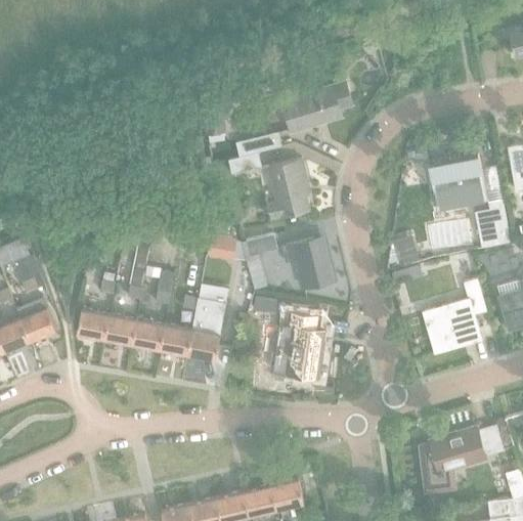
[(522,27),(508,31),(514,58),(522,56),(522,27)]
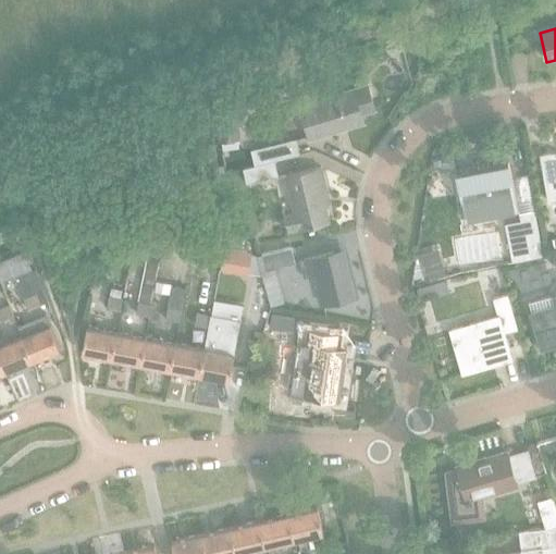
[(298,110),(309,140),(363,124),(360,115),(374,111),(367,87),(354,91),(298,110)]
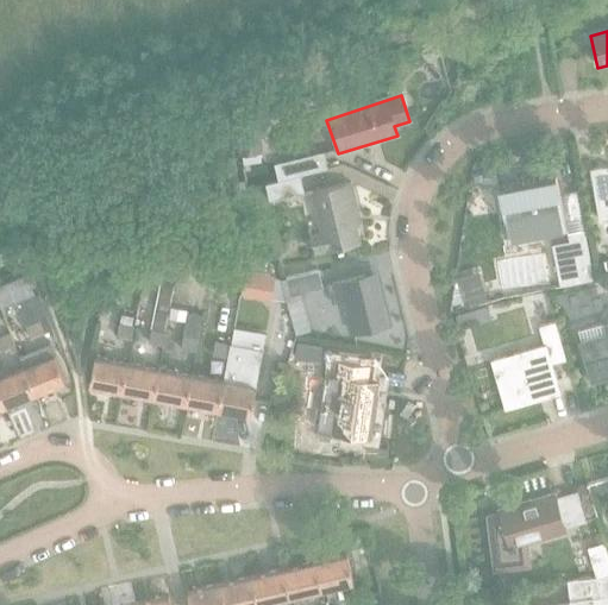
[(233,126),(240,157),(261,153),(252,119),(233,126)]
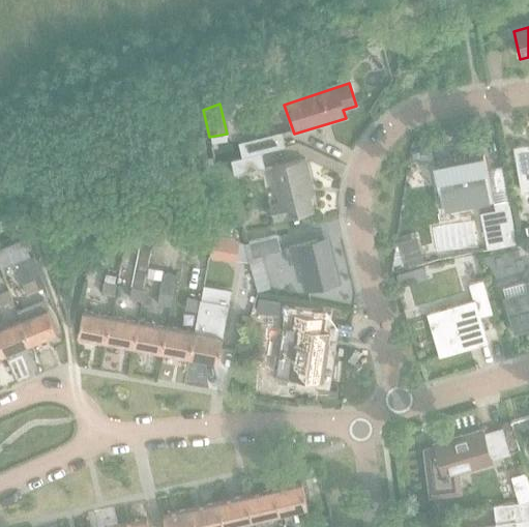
[(251,143),(254,156),(284,149),(281,136),(251,143)]
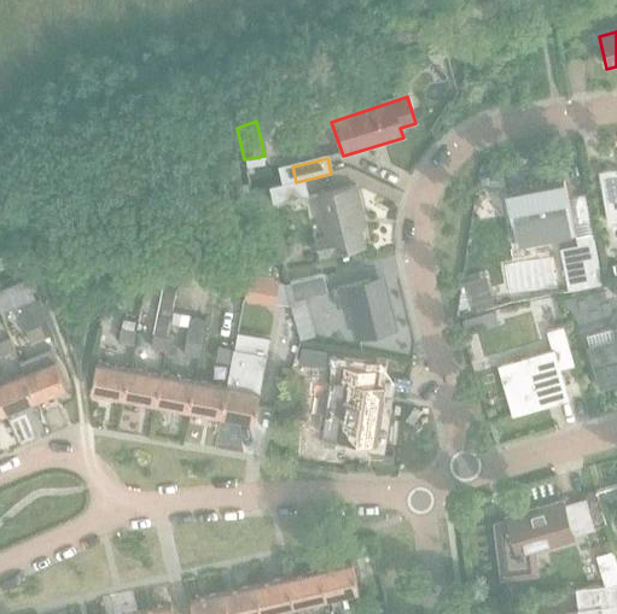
[(616,180),(611,174),(601,175),(610,228),(616,226),(616,180)]
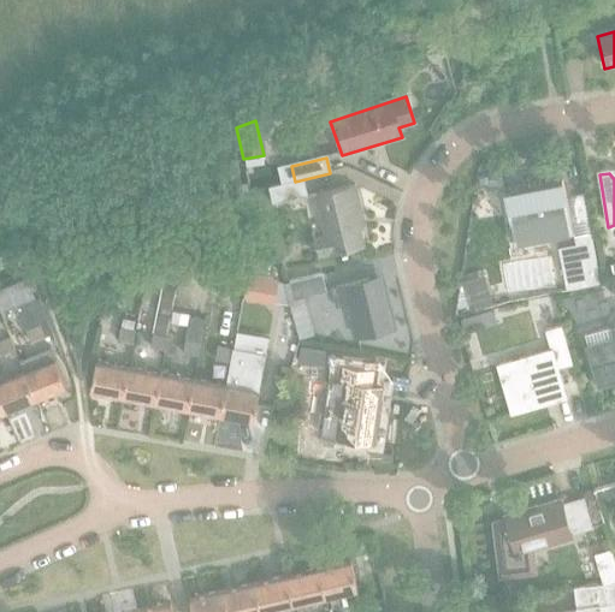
[(503,192),(514,245),(537,242),(537,239),(572,233),(562,180),(503,192)]
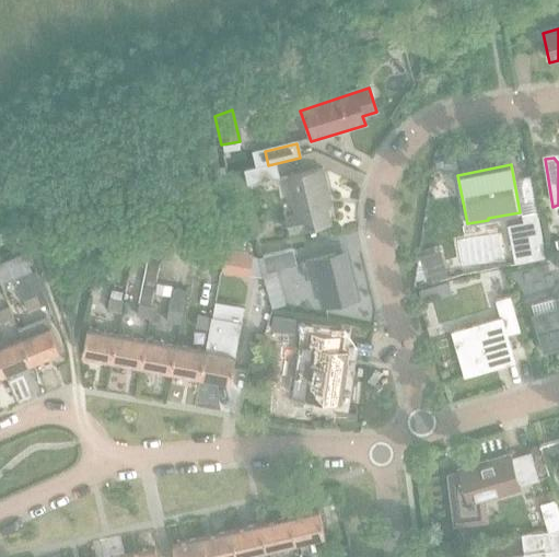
[(244,173),(247,187),(279,180),(276,165),(244,173)]
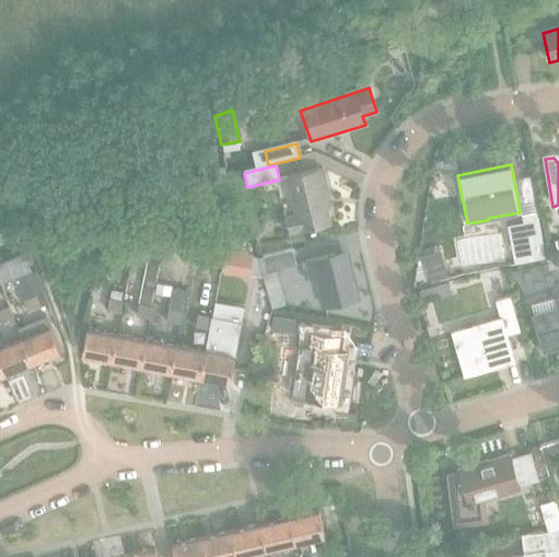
[(286,217),(289,234),(330,224),(325,201),(329,200),(322,171),(287,180),(294,215),(286,217)]
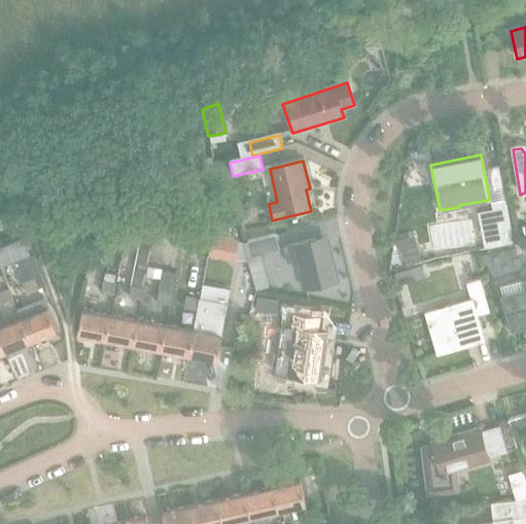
[(499,248),(499,246),(514,244),(507,209),(481,214),(487,247),(492,246),(492,249),(499,248)]
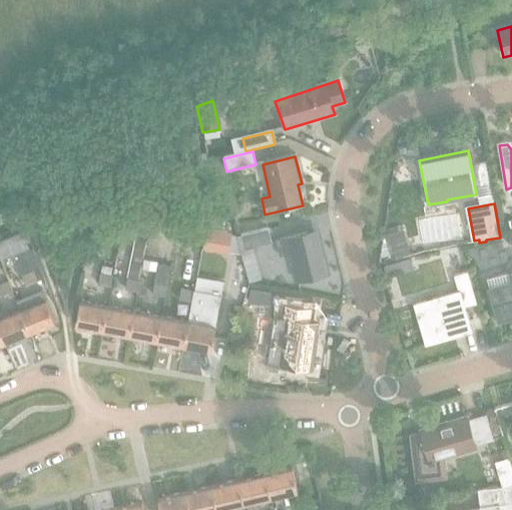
[(206,229),(203,249),(228,253),(232,233),(206,229)]
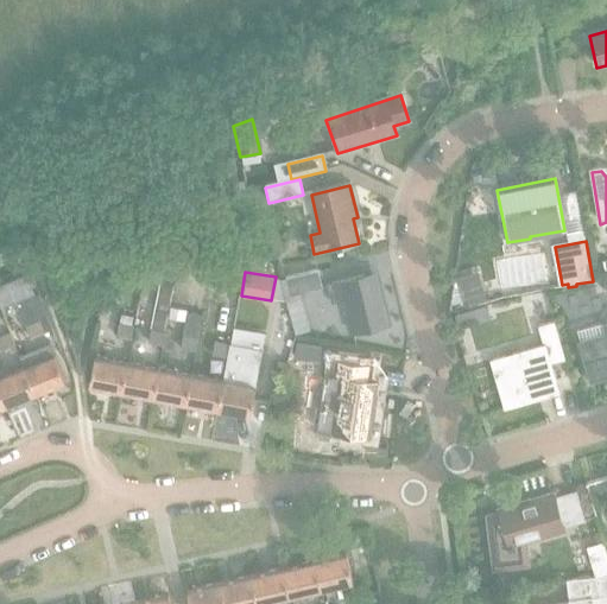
[(285,281),(290,297),(321,290),(317,273),(285,281)]
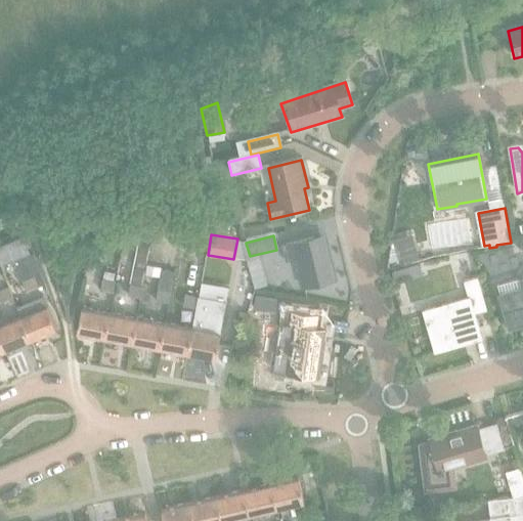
[(303,289),(336,280),(324,236),(287,246),(288,248),(281,250),(286,264),(296,262),(303,289)]
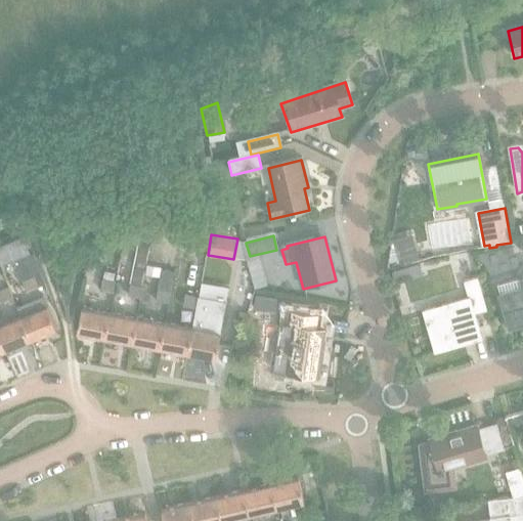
[(0,247),(0,264),(14,259),(7,245),(0,247)]
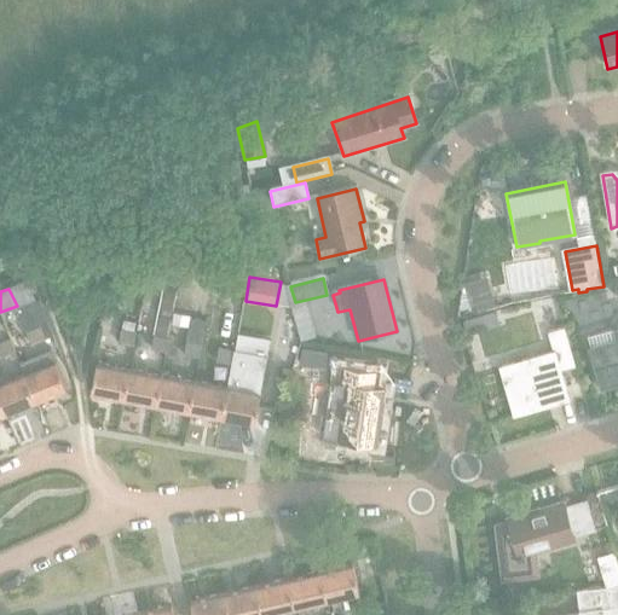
[(17,311),(30,346),(53,337),(40,302),(17,311)]
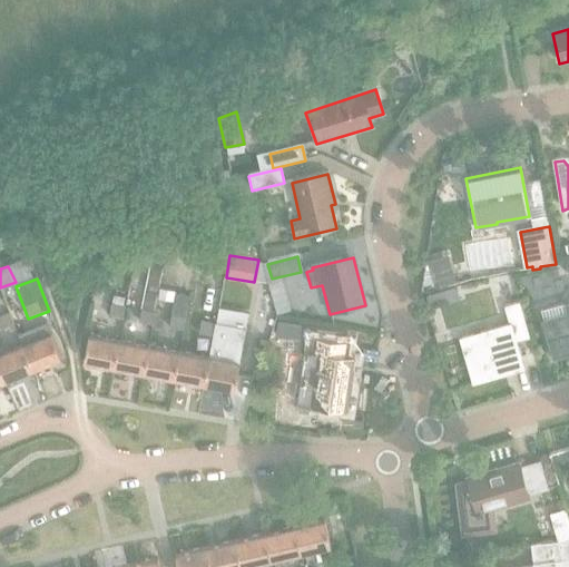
[(215,324),(224,282),(212,281),(207,306),(205,306),(199,334),(213,336),(215,324)]
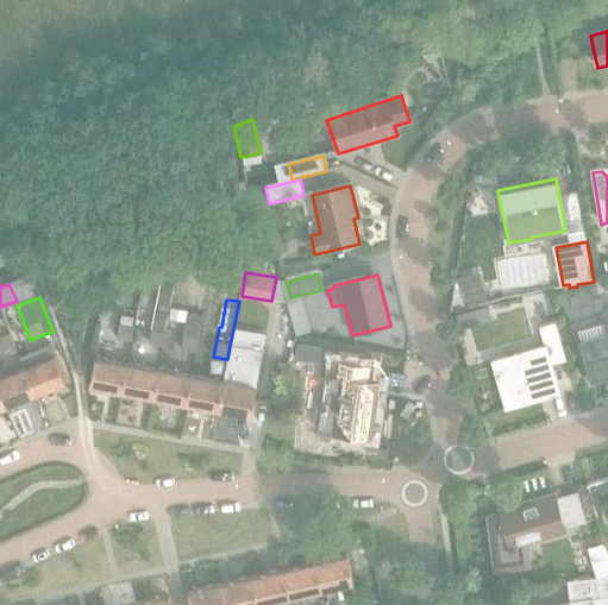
[(181,351),(196,353),(202,316),(187,314),(181,351)]
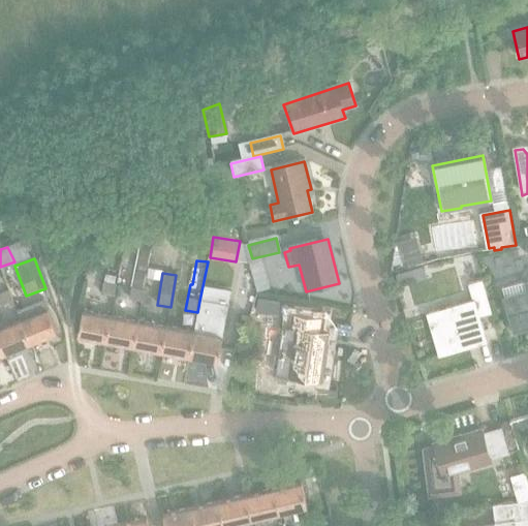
[(432,329),(440,356),(468,347),(467,343),(484,339),(477,318),(491,314),(482,281),(467,285),(472,302),(456,307),(460,320),(432,329)]
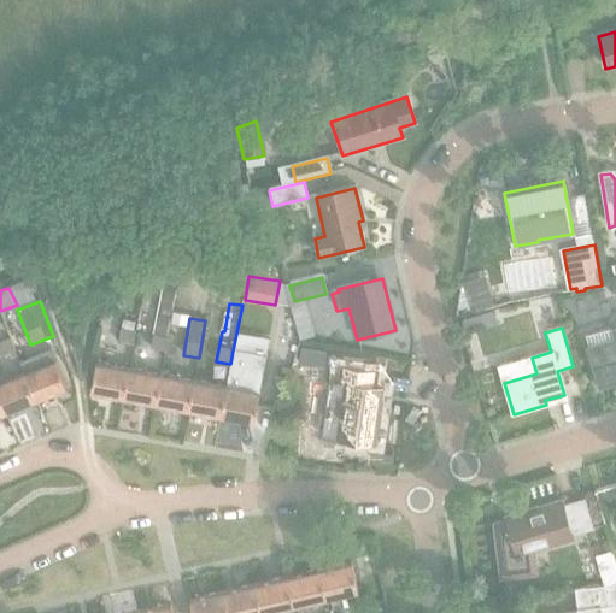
[(118,343),(134,346),(136,331),(121,329),(118,343)]
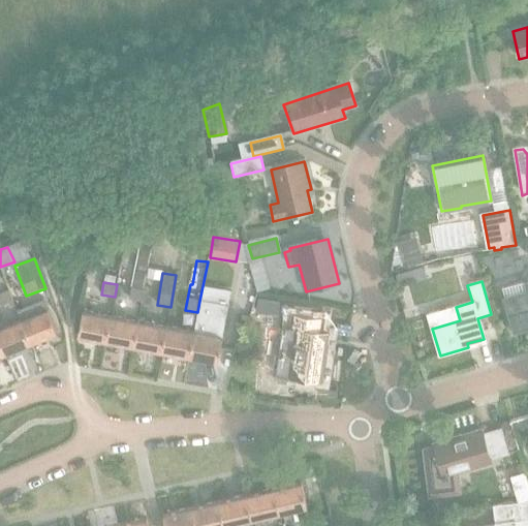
[(527,283),(525,284),(527,291),(502,299),(514,335),(527,330),(527,283)]
